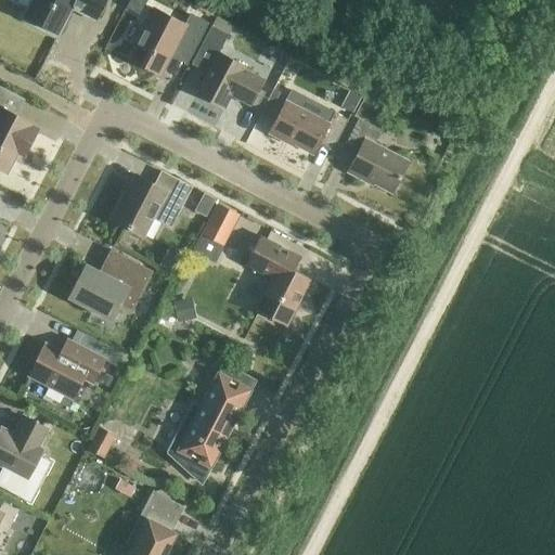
[(31,0),(24,16),(34,21),(36,24),(39,27),(43,28),(48,28),(57,34),(68,13),(65,12),(71,2),(80,8),(78,11),(94,20),(104,0),(31,0)]
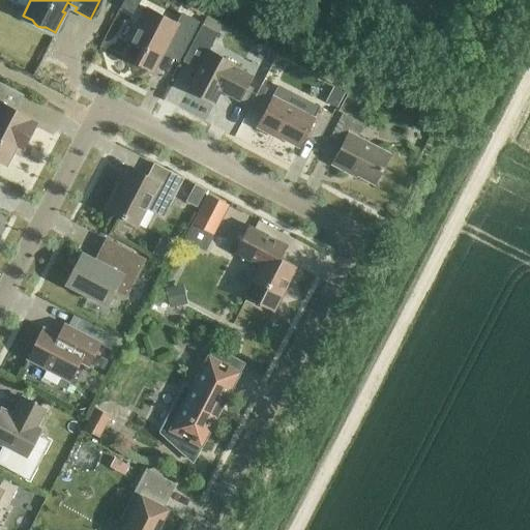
[(121,55),(153,71),(167,45),(181,52),(197,22),(181,15),(177,24),(146,7),(121,55)]
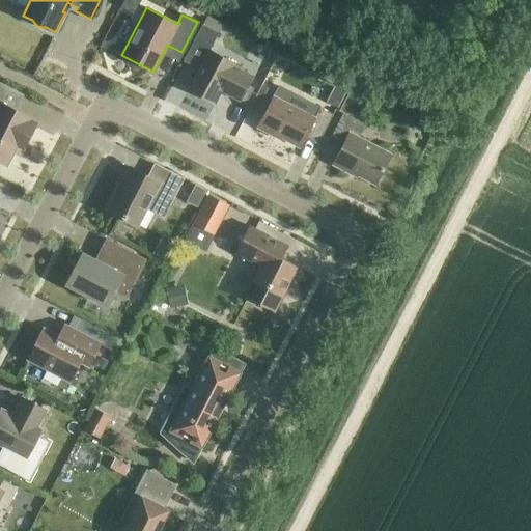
[(205,18),(202,24),(210,28),(218,32),(221,25),(205,18)]
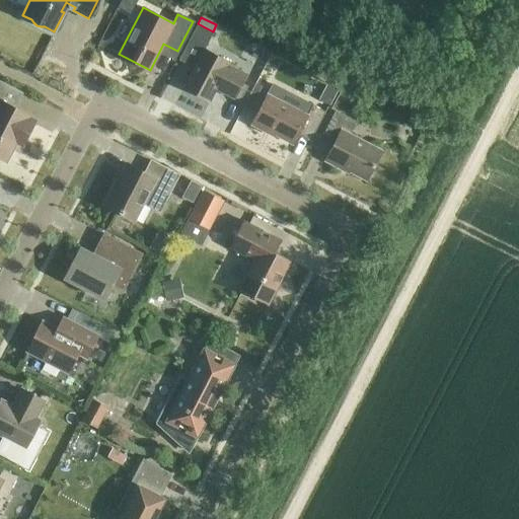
[(195,28),(178,60),(193,67),(182,87),(210,100),(216,89),(233,98),(234,97),(241,83),(246,74),(228,65),(229,63),(204,50),(213,31),(205,27),(198,23),(195,28)]
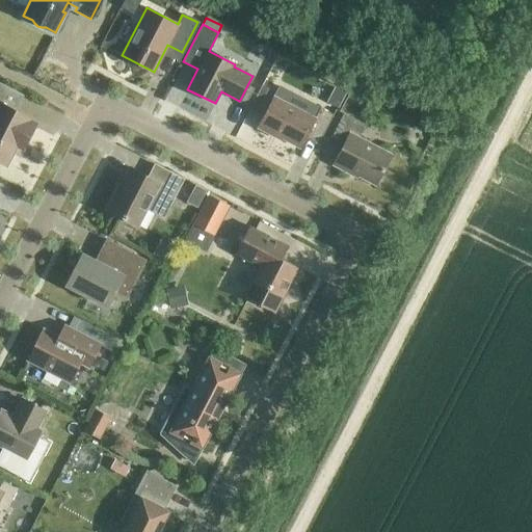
[(0,162),(6,165),(20,139),(26,142),(35,124),(30,121),(30,118),(0,103),(0,88),(2,84),(0,83),(0,162)]
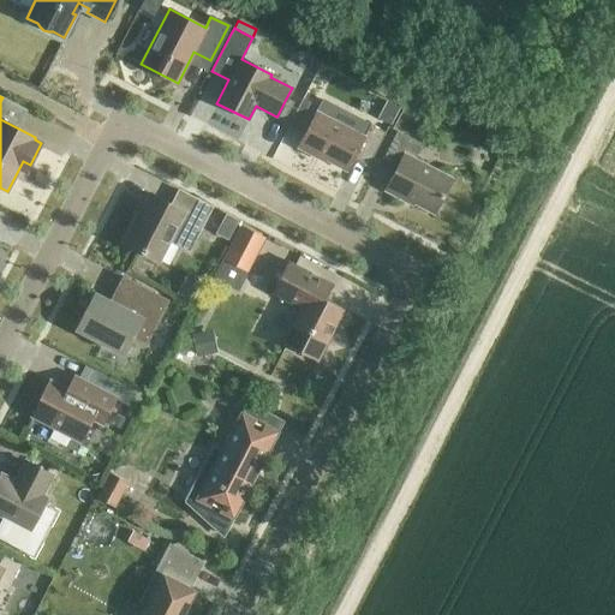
[(286,99),(278,115),(285,120),(294,102),(286,99)]
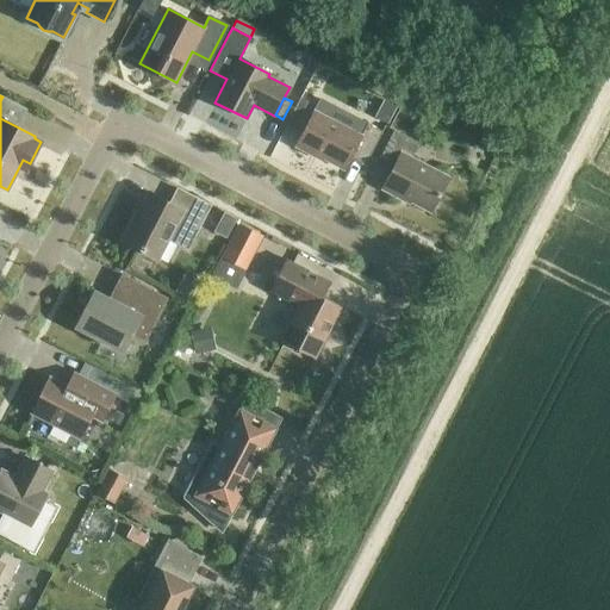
[(390,128),(392,124),(400,106),(385,98),(371,126),(367,124),(360,136),(313,111),(296,144),(343,169),(349,157),(365,166),(385,125),(390,128)]
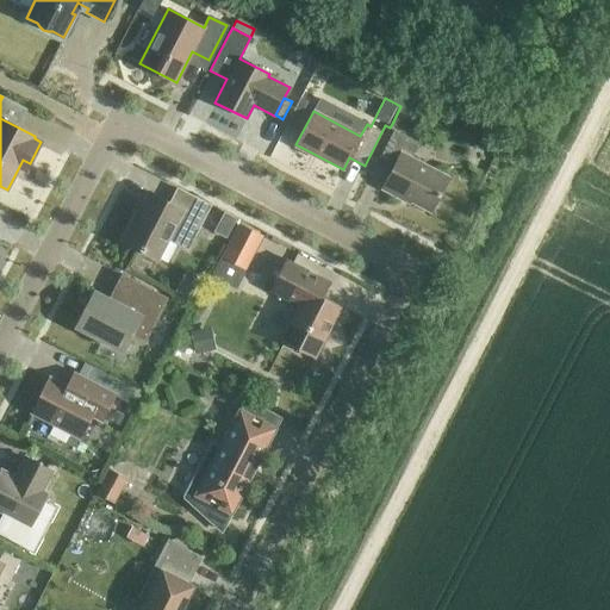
[(400,106),(392,124),(396,125),(398,119),(406,123),(411,112),(400,106)]
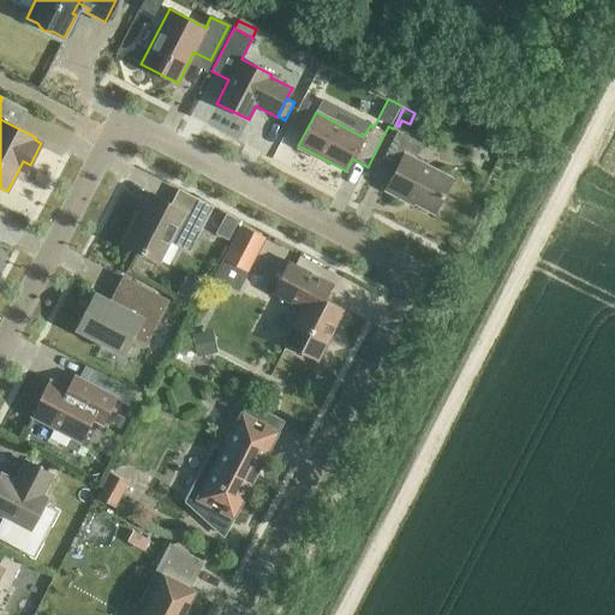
[(434,214),(452,179),(413,159),(422,144),(396,131),(381,161),(395,168),(384,191),(404,201),(405,199),(434,214)]
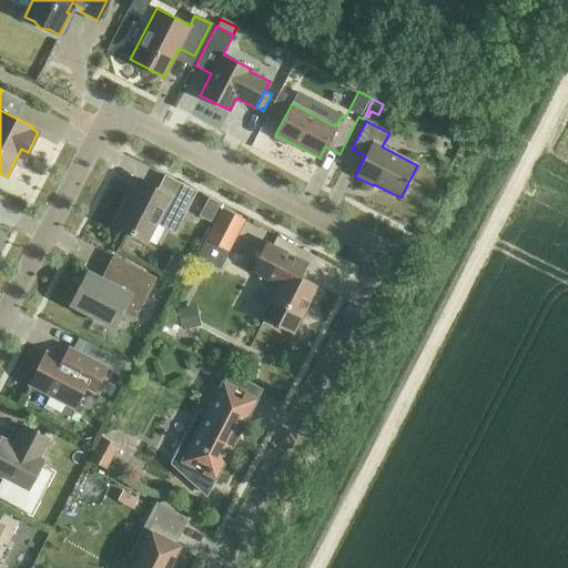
[(123,204),(113,223),(146,241),(165,205),(183,215),(194,192),(164,176),(158,189),(139,179),(124,205),(123,204)]
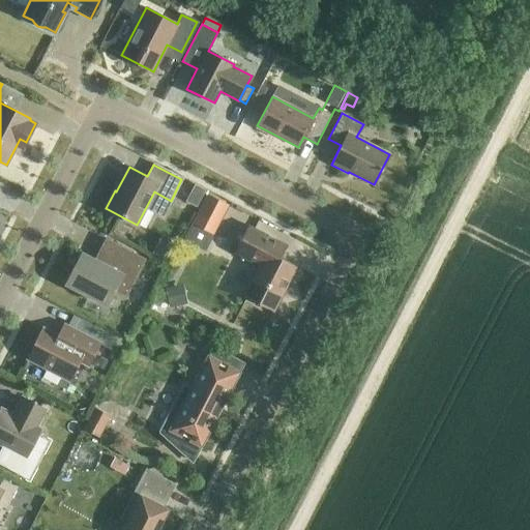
[(196,207),(205,190),(194,184),(185,201),(196,207)]
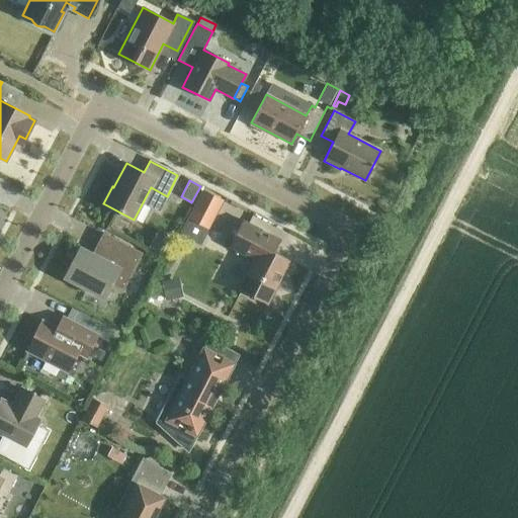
[(221,201),(203,192),(185,229),(203,238),(221,201)]
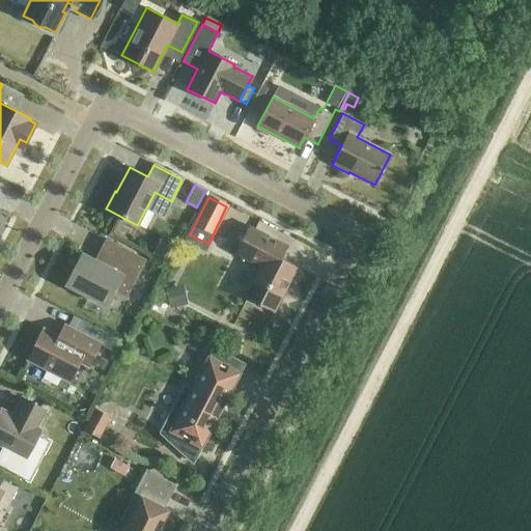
[(274,312),(297,268),(279,258),(286,246),(248,226),(234,253),(258,266),(243,296),(274,312)]
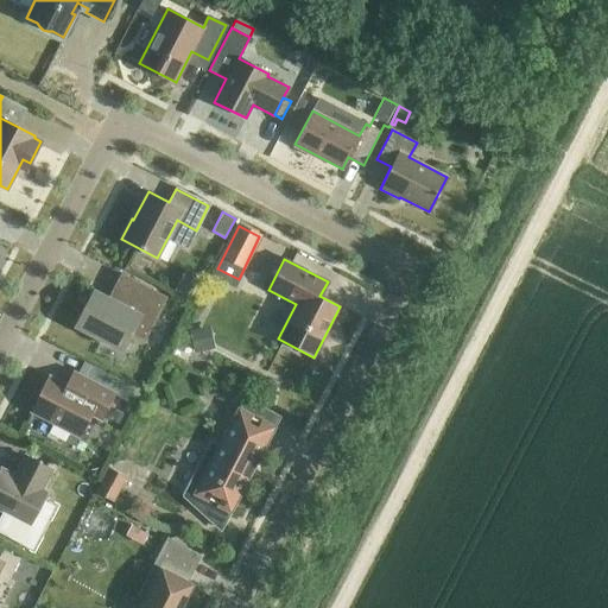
[(76,324),(122,348),(130,333),(144,340),(165,298),(121,274),(112,292),(115,293),(111,302),(93,292),(76,324)]
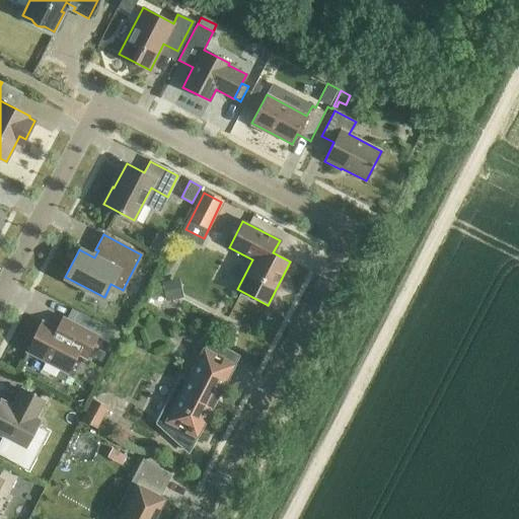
[(174,282),(162,284),(165,300),(177,298),(174,282)]
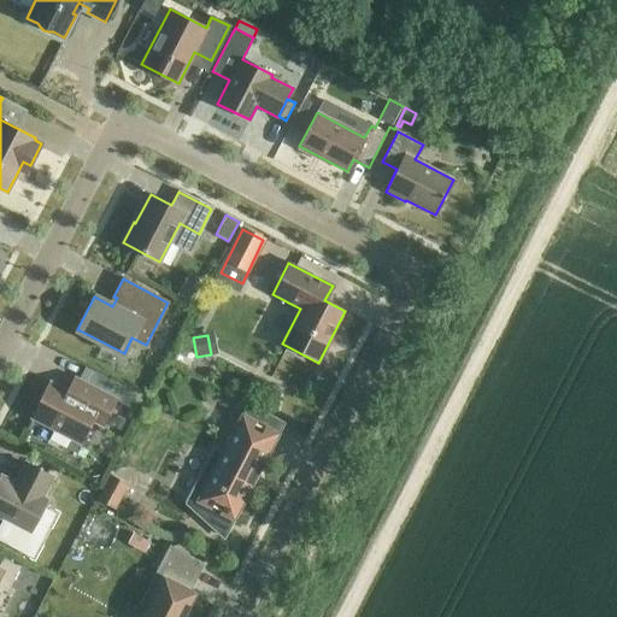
[(31,417),(80,442),(90,421),(101,427),(116,398),(75,377),(68,392),(50,383),(31,417)]
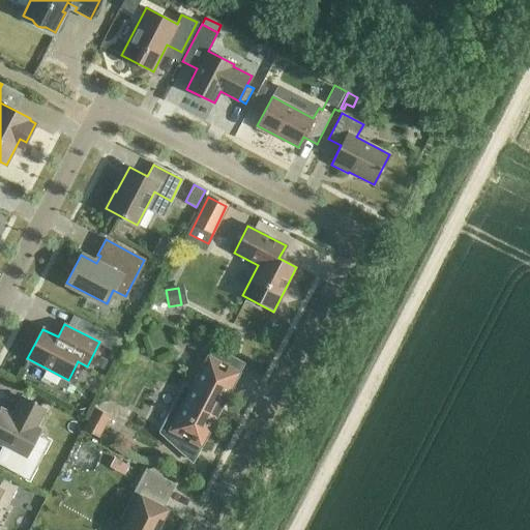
[(230,342),(228,353),(237,355),(239,343),(238,343),(240,332),(233,331),(231,342),(230,342)]
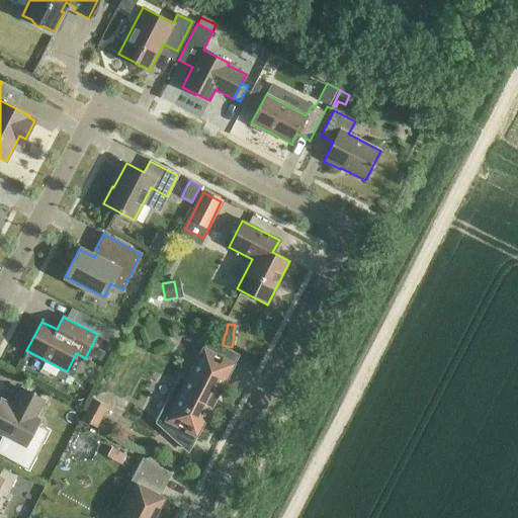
[(184,387),(176,383),(159,416),(178,426),(172,437),(186,449),(185,450),(186,451),(209,407),(211,408),(220,393),(218,392),(232,364),(203,350),(184,387)]
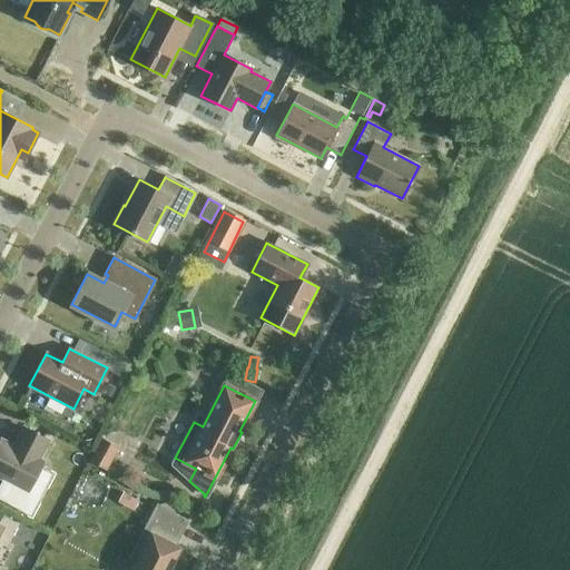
[(41,461),(38,459),(47,440),(23,428),(13,446),(1,440),(0,441),(0,477),(9,482),(0,499),(23,511),(32,493),(27,490),(41,461)]
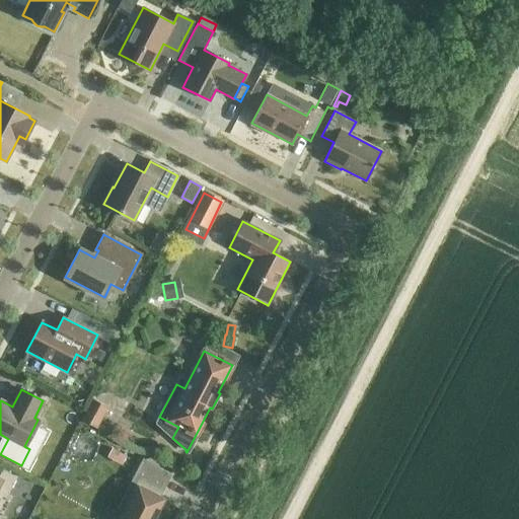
[(96,429),(107,408),(92,399),(81,421),(96,429)]
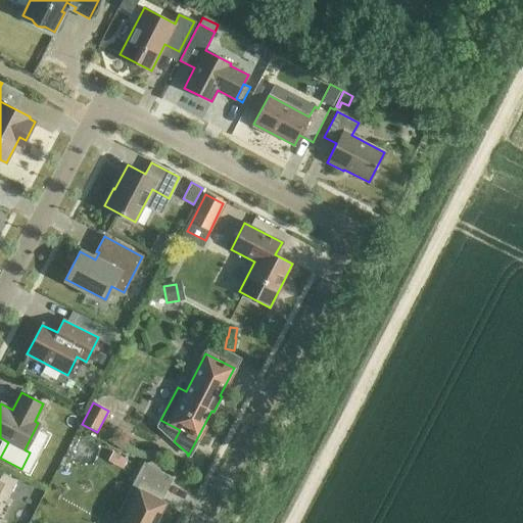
[(112,453),(108,461),(122,468),(126,460),(112,453)]
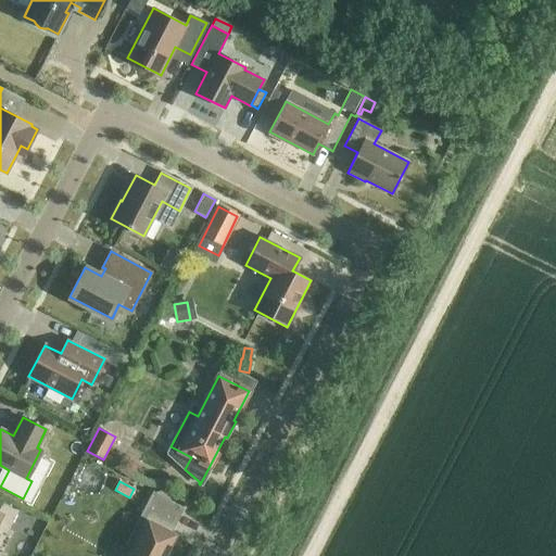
[(161,555),(173,535),(166,532),(180,506),(152,491),(125,545),(134,550),(130,555),(161,555)]
